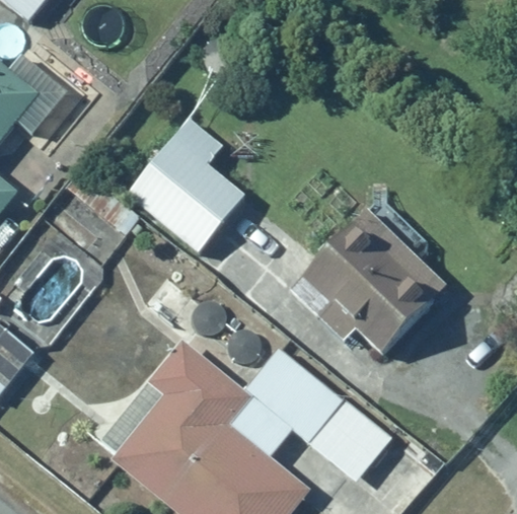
[(4,0),(30,22),(49,0),(4,0)]
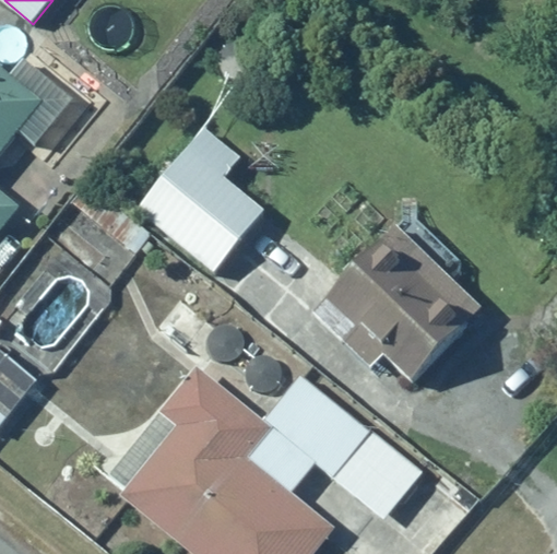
[(0,227),(18,205),(0,191),(0,153),(20,129),(35,140),(82,80),(32,42),(7,73),(0,68),(0,227)]
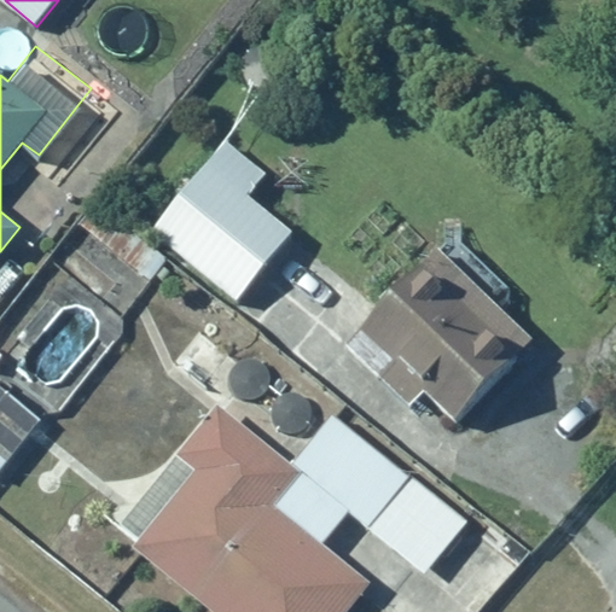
[(225,137),(149,229),(237,301),(231,309),(309,373),(323,355),(314,348),(325,334),(314,325),(349,281),(294,235),(296,234),(250,197),(269,173),(225,137)]
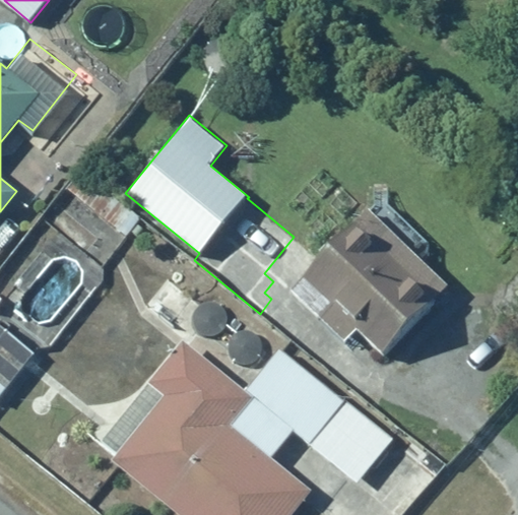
[(372,203),(289,287),(347,343),(362,330),(387,358),(462,290),(389,217),(389,182),(372,183),(372,203)]
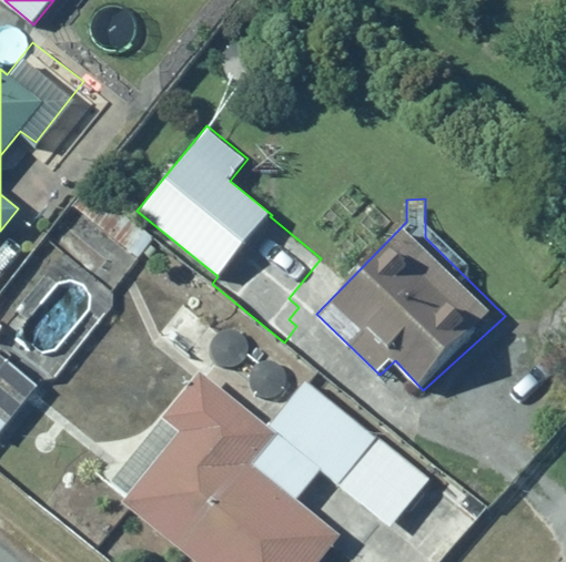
[(0,430),(40,384),(0,349),(0,430)]
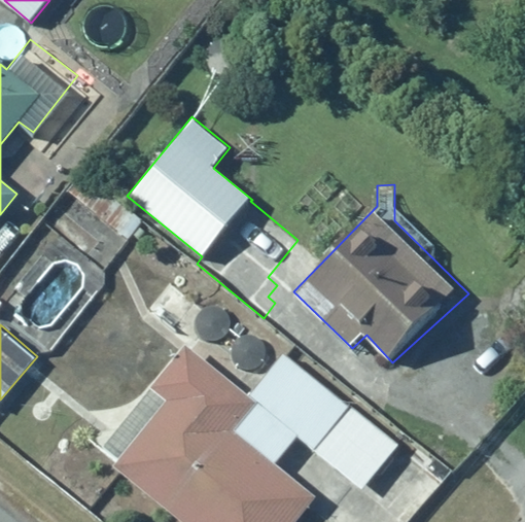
[(193,342),(103,444),(118,457),(113,463),(178,521),(295,521),(313,502),(272,465),(301,433),(362,488),(397,449),(284,349),(247,391),(193,342)]
